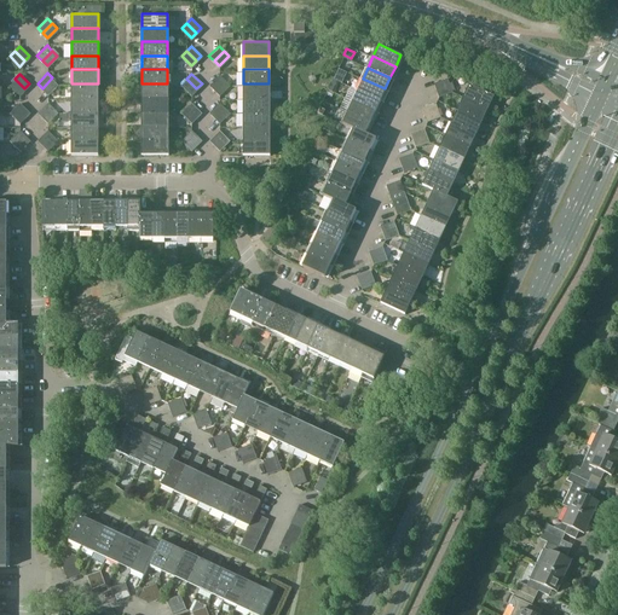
[(214,88),(224,79),(219,74),(208,83),(214,88)]
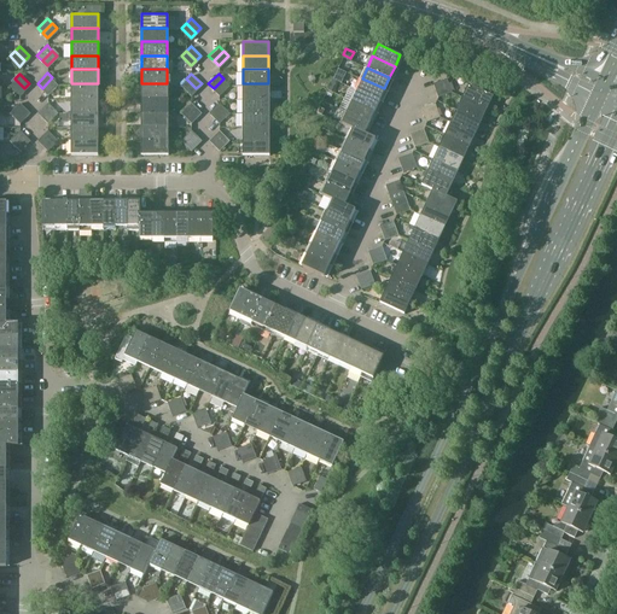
[(448,82),(446,76),(434,81),(436,87),(448,82)]
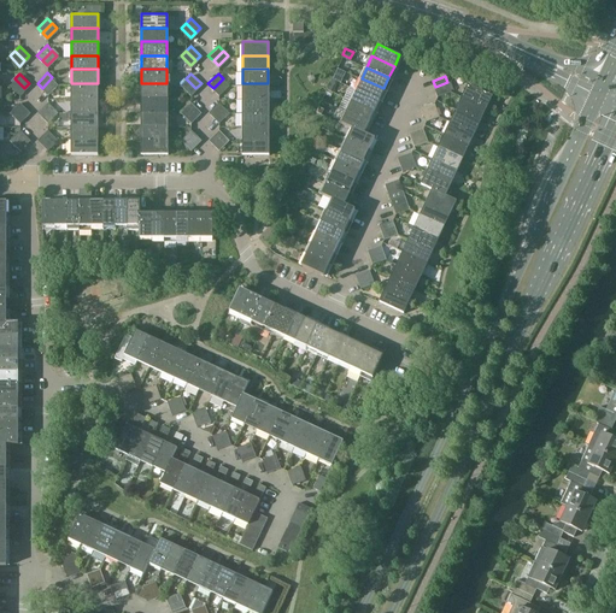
[(57,83),(52,77),(42,88),(47,93),(57,83)]
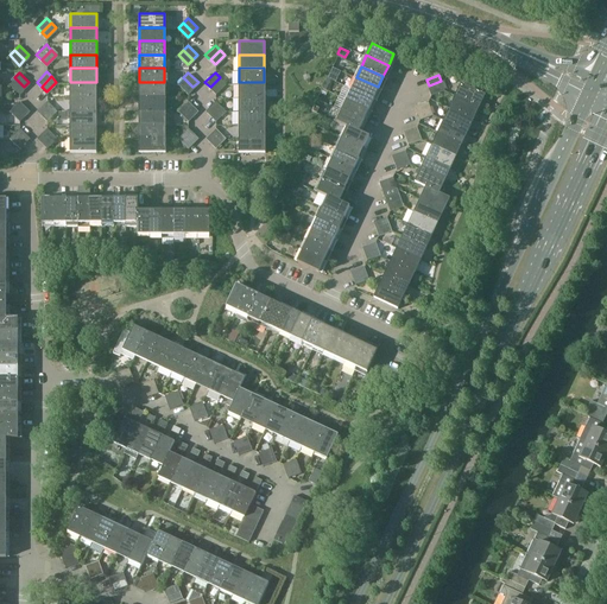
[(24,87),(14,77),(10,82),(19,91),(24,87)]
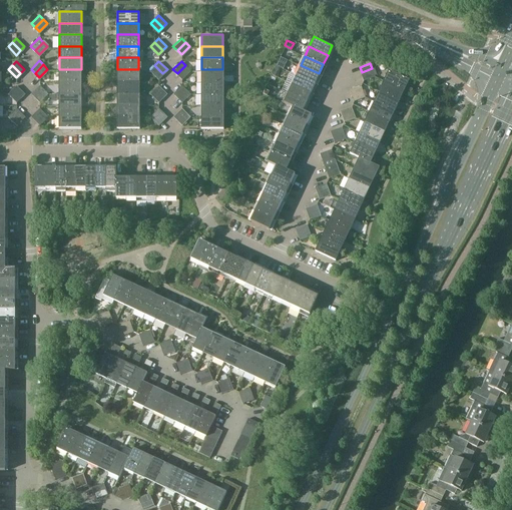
[(162,73),(154,65),(150,69),(158,77),(162,73)]
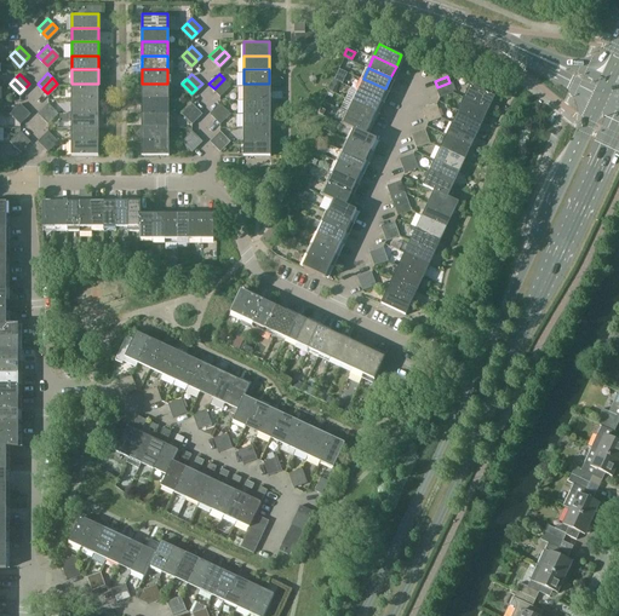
[(229,84),(224,79),(215,88),(219,93),(229,84)]
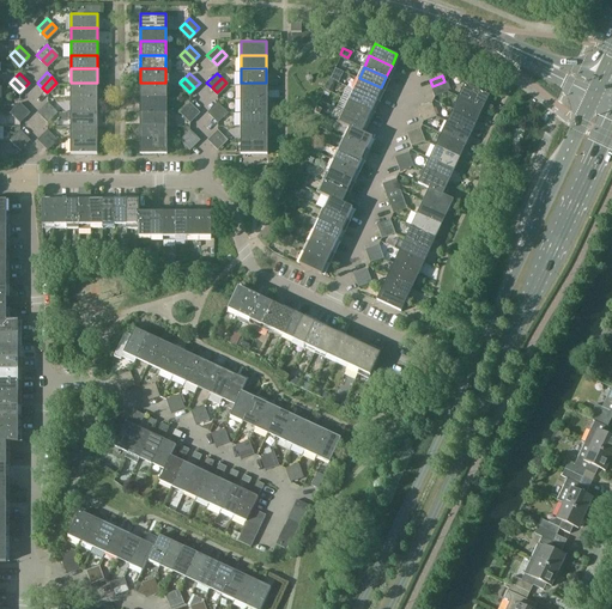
[(359,78),(353,89),(376,99),(381,87),(359,78)]
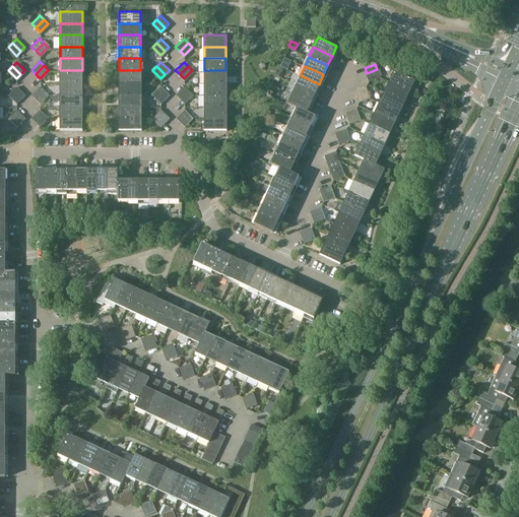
[(379,75),(377,69),(367,73),(369,79),(379,75)]
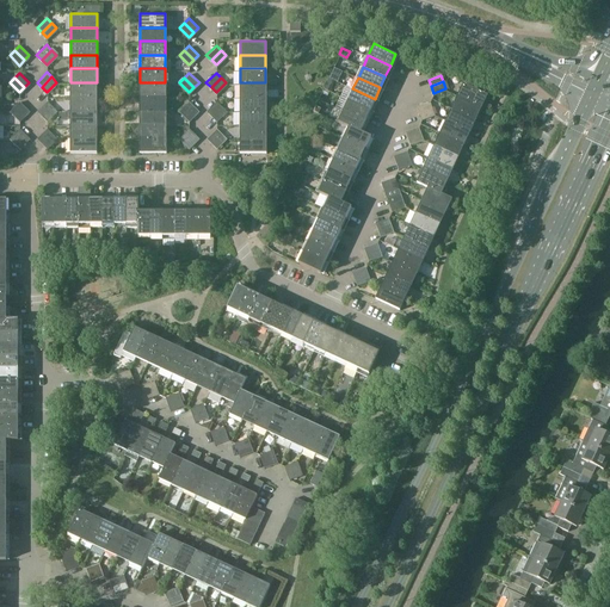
[(463,81),(457,93),(481,104),(487,92),(463,81)]
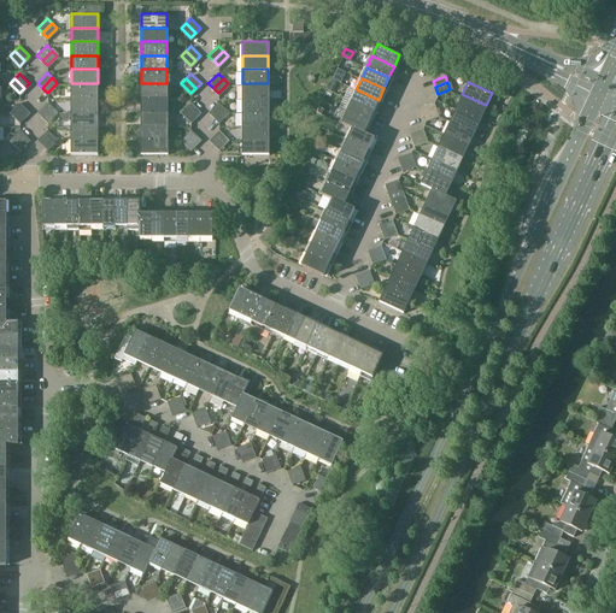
[(98,96),(98,83),(71,83),(71,96),(98,96)]
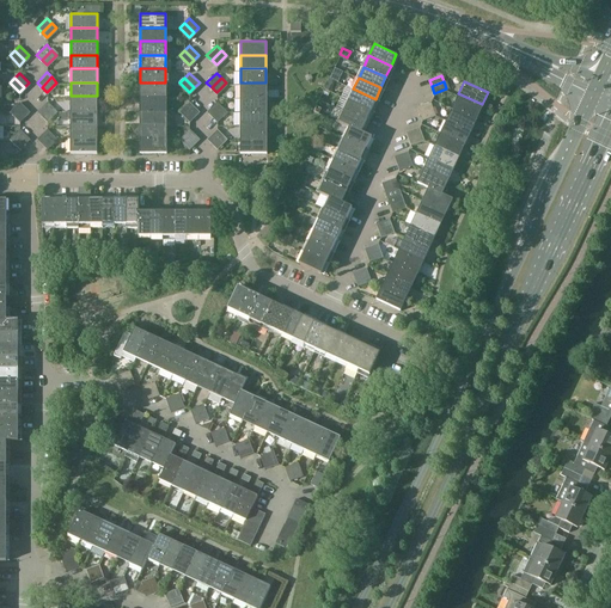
[(165,96),(165,83),(140,83),(140,96),(165,96)]
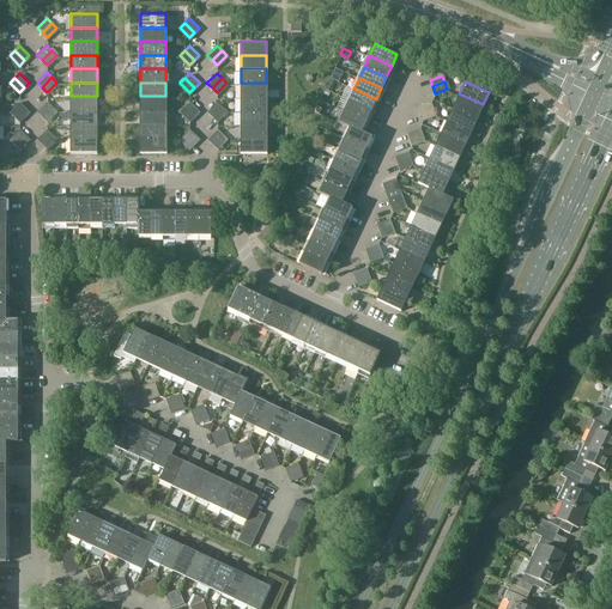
[(266,96),(266,83),(241,83),(241,97),(266,96)]
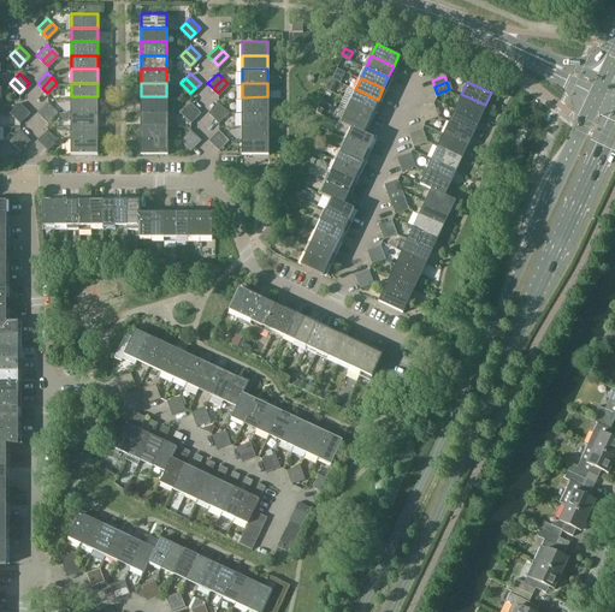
[(355,89),(350,100),(373,111),(378,100),(355,89)]
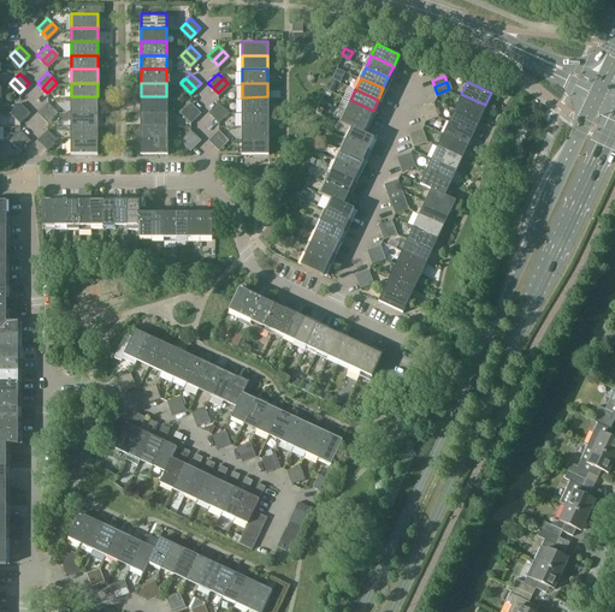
[(479,118),(485,105),(461,94),(455,106),(479,118)]
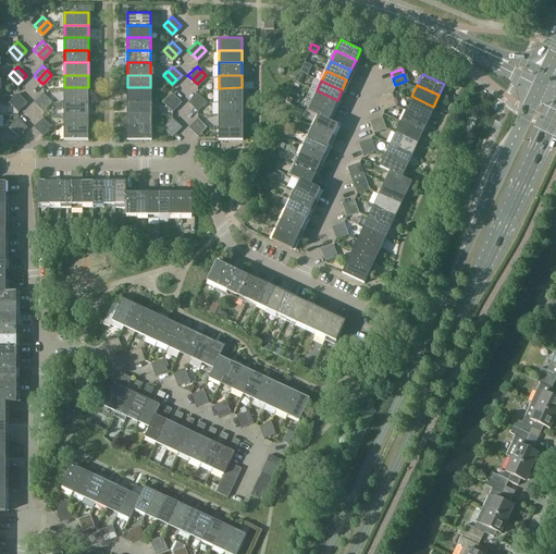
[(88,100),(88,87),(64,87),(64,100),(88,100)]
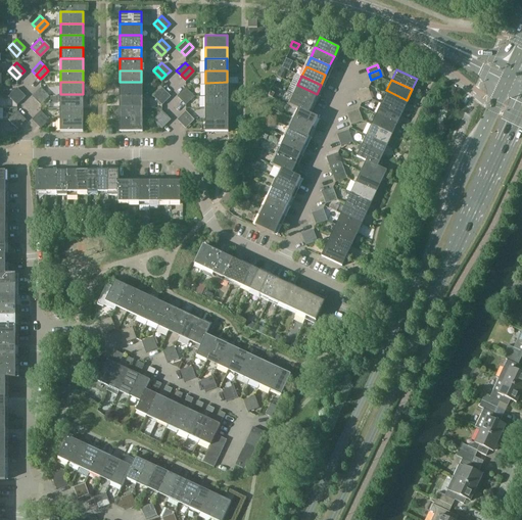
[(141,94),(141,82),(120,82),(120,94),(141,94)]
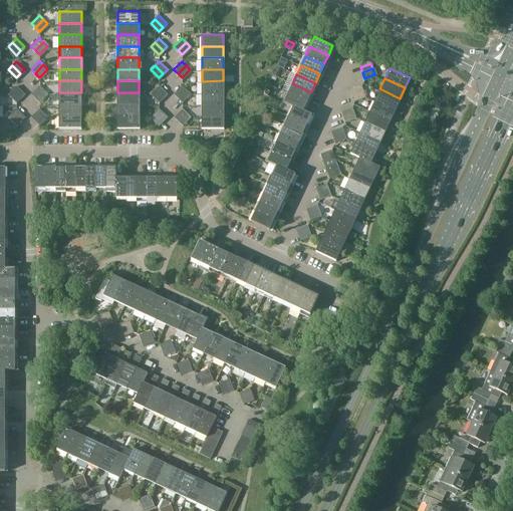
[(223,92),(223,80),(202,81),(202,92),(223,92)]
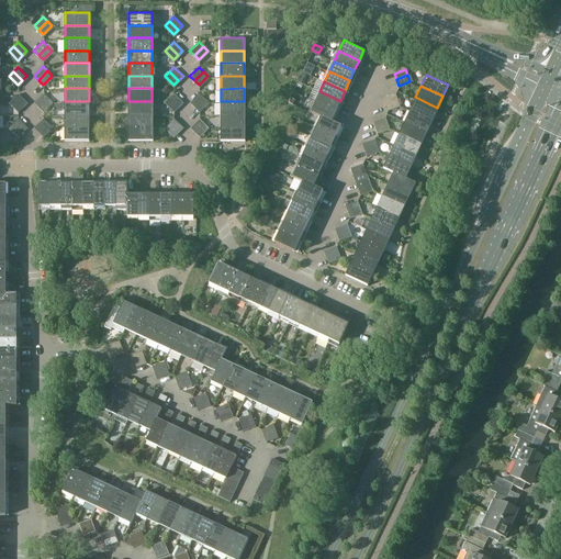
[(38,105),(47,97),(43,91),(34,101),(38,105)]
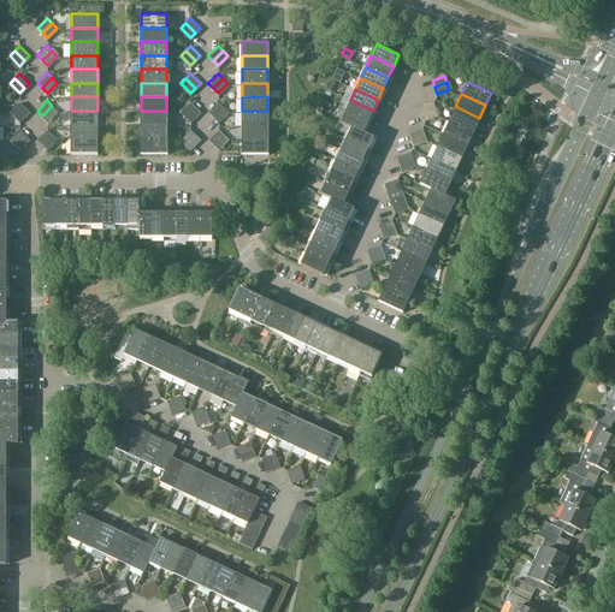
[(213,116),(223,106),(218,100),(208,111),(213,116)]
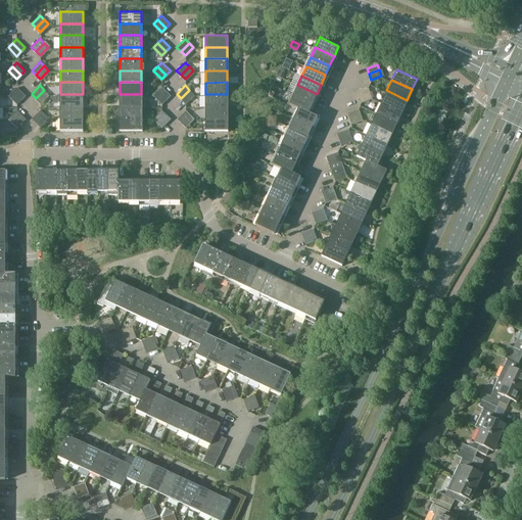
[(297,85),(293,94),(312,103),(317,94),(297,85)]
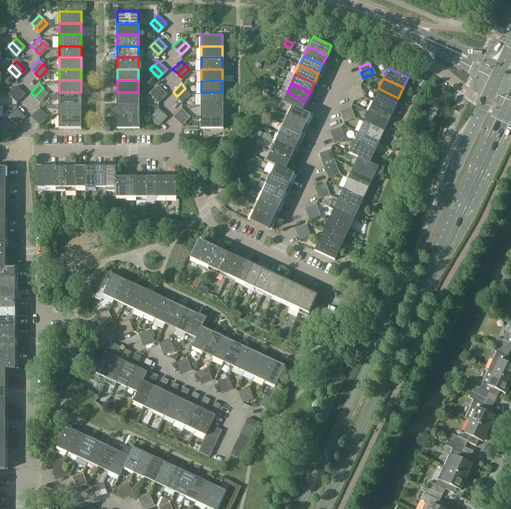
[(24,92),(16,84),(12,88),(20,96),(24,92)]
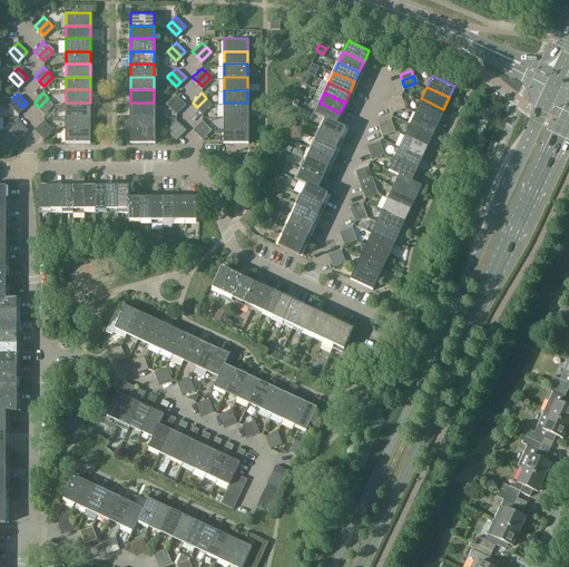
[(186,103),(176,94),(172,98),(180,107),(186,103)]
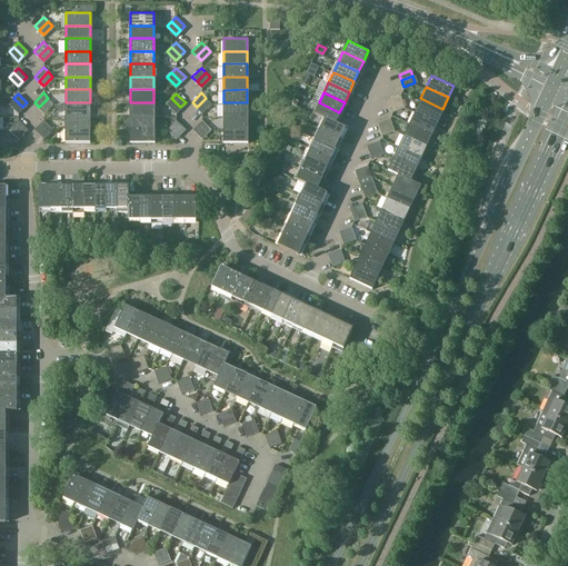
[(402,99),(400,93),(388,98),(390,103),(402,99)]
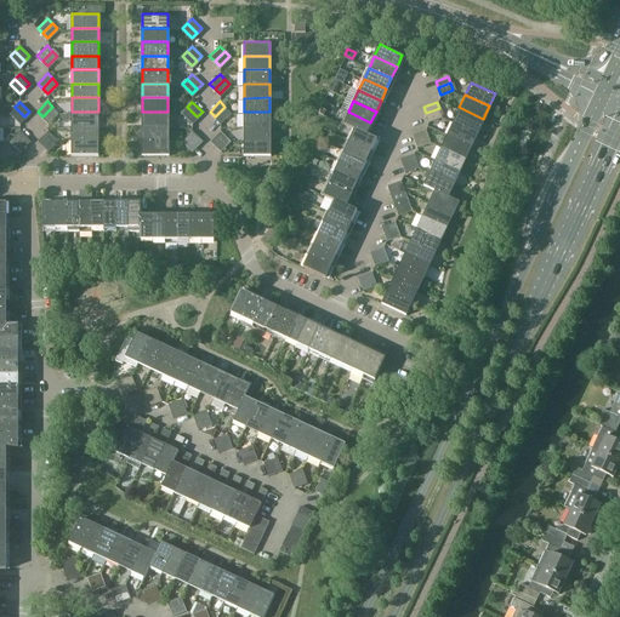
[(24,116),(15,107),(10,112),(20,121),(24,116)]
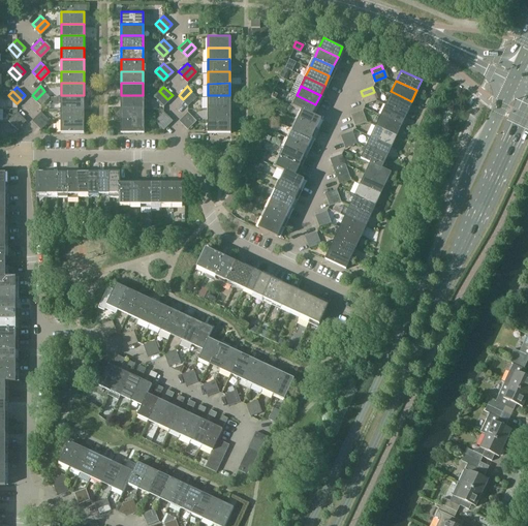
[(49,95),(44,91),(36,99),(40,103),(49,95)]
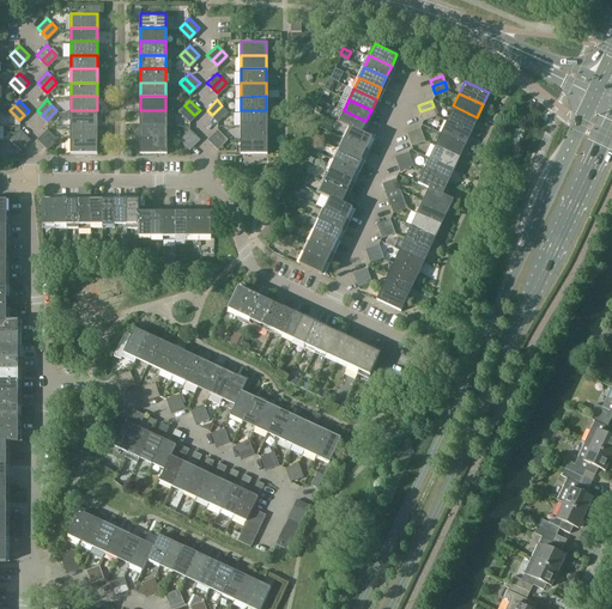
[(194,115),(185,105),(180,110),(189,120),(194,115)]
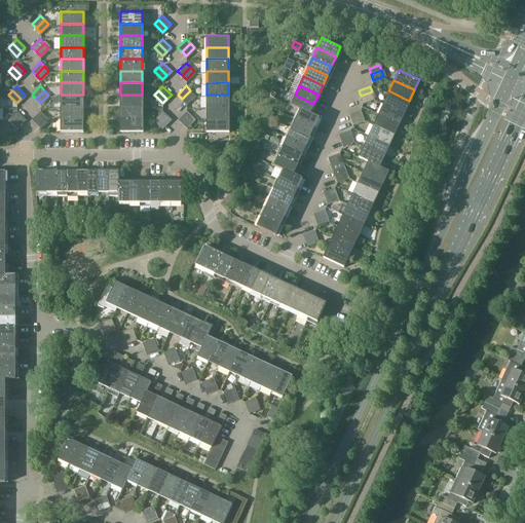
[(194,95),(190,90),(182,99),(186,103),(194,95)]
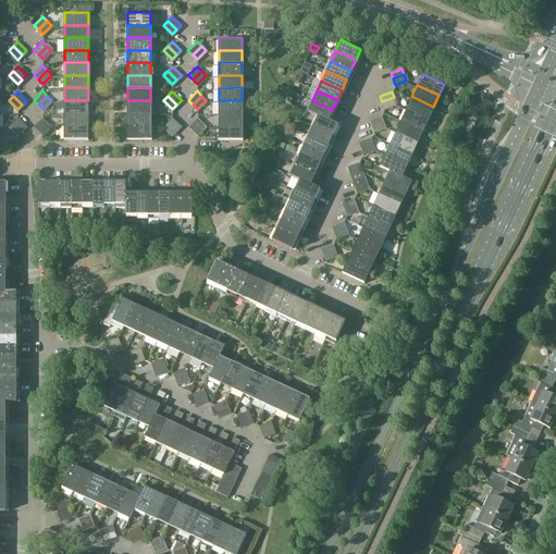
[(428,118),(433,107),(411,96),(406,108),(428,118)]
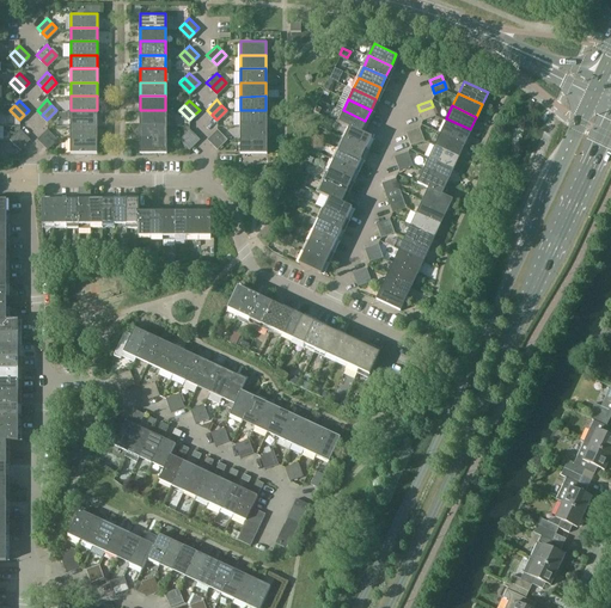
[(435,114),(433,106),(420,111),(422,118),(435,114)]
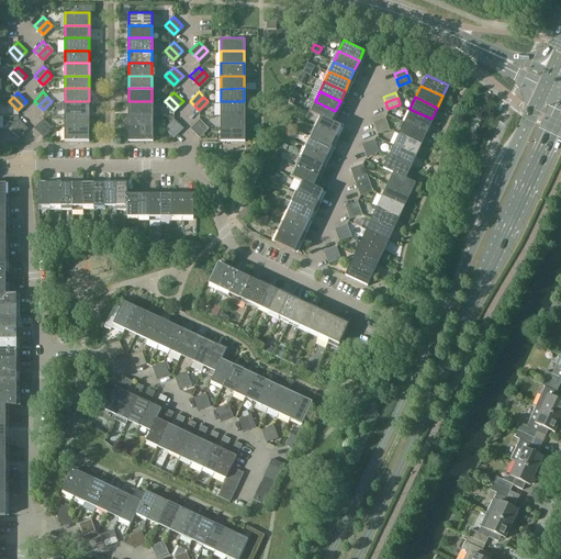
[(89,114),(89,101),(65,101),(65,114),(89,114)]
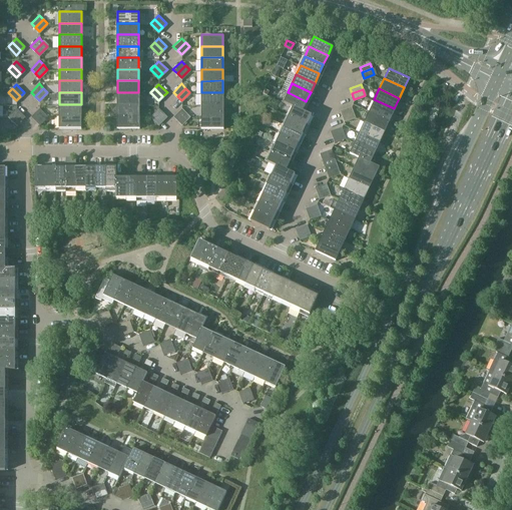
[(138,103),(138,92),(117,92),(117,103),(138,103)]
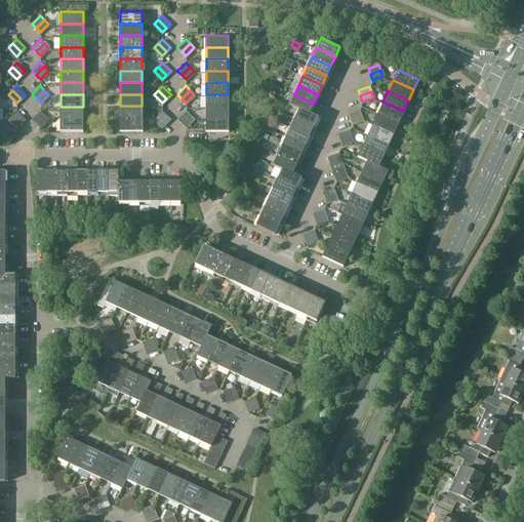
[(228,107),(228,94),(206,94),(206,107),(228,107)]
